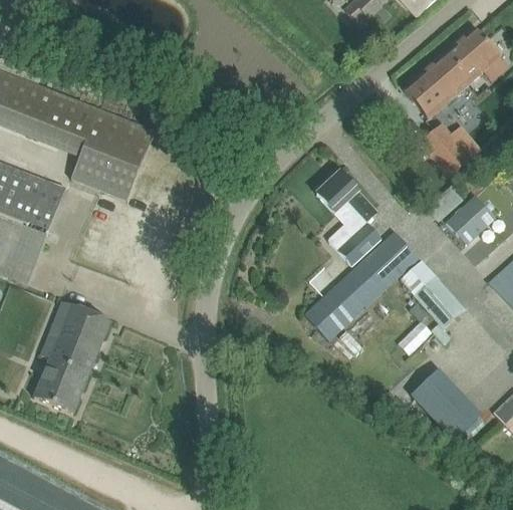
[(354,0),(345,8),(358,23),(373,11),(380,5),(375,0),(354,0)]
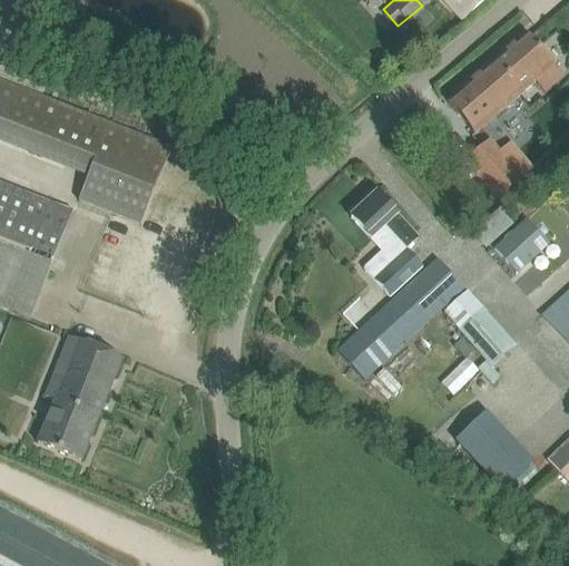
[(448,0),(462,17),(481,0),(448,0)]
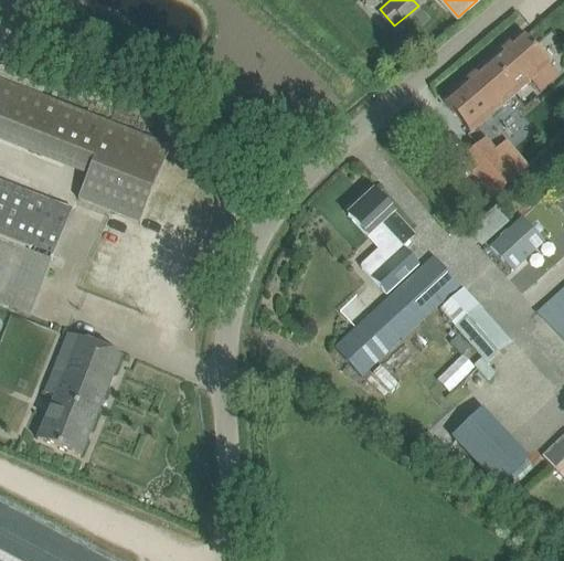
[(418,6),(411,12),(419,22),(427,16),(418,6)]
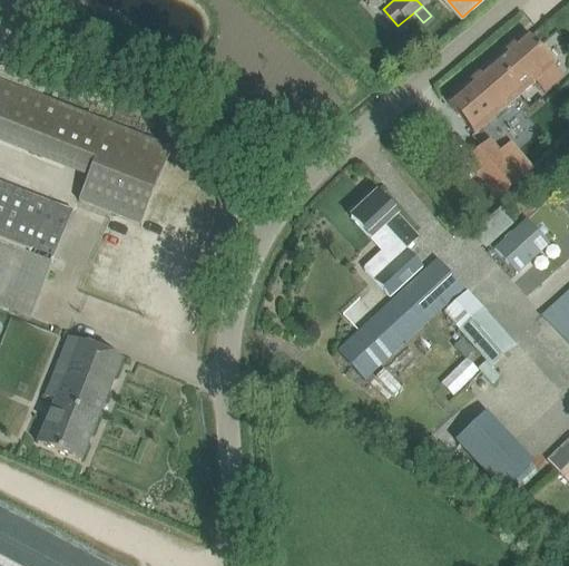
[(535,79),(545,90),(561,75),(525,31),(447,99),(474,132),(535,79)]
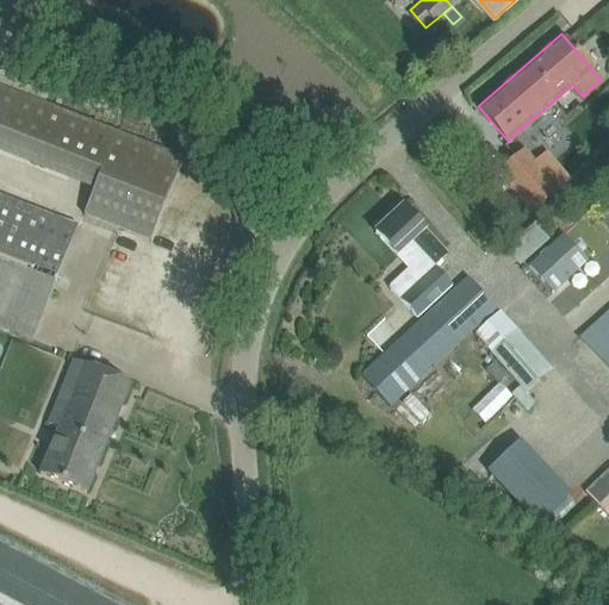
[(82,211),(128,230),(149,238),(182,154),(160,145),(0,81),(0,142),(95,180),(82,211)]
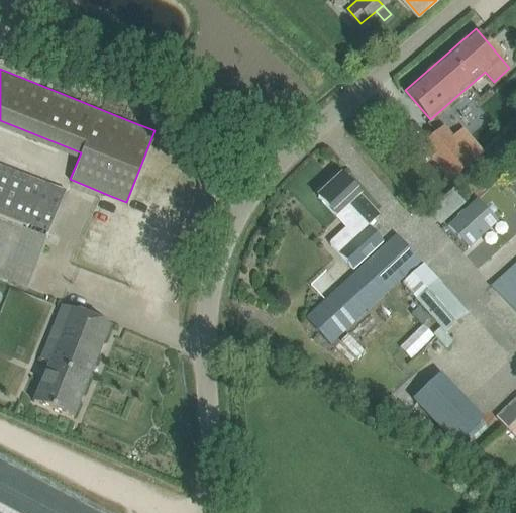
[(440,122),(419,141),(449,175),(471,157),(440,122)]
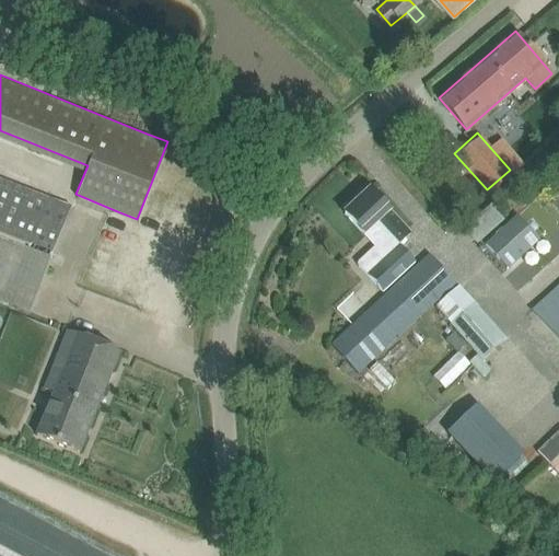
[(0,297),(9,301),(30,309),(70,205),(0,176),(0,297)]
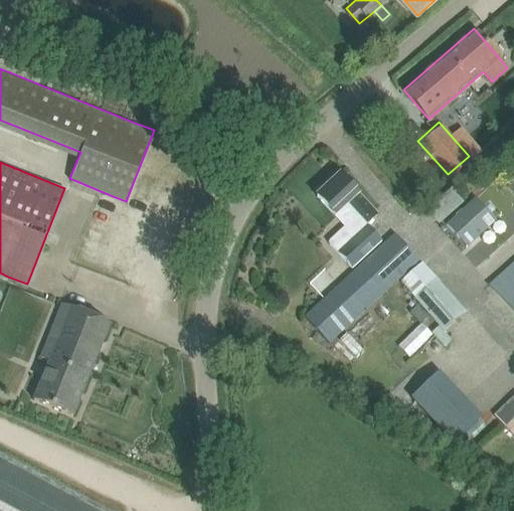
[(353,269),(383,240),(363,219),(374,209),(339,172),(316,194),(344,224),(327,240),(353,269)]
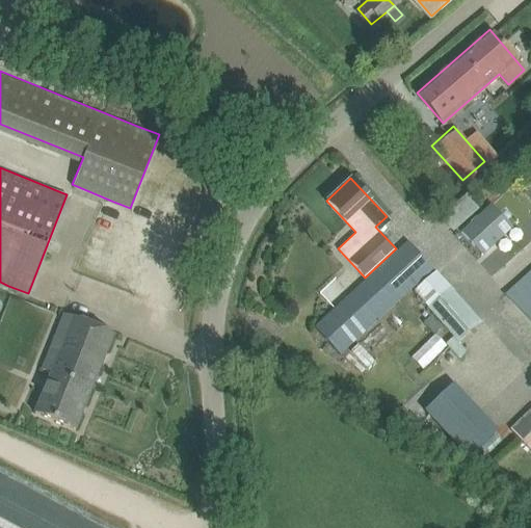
[(489,202),(459,229),(481,252),(510,225),(489,202)]
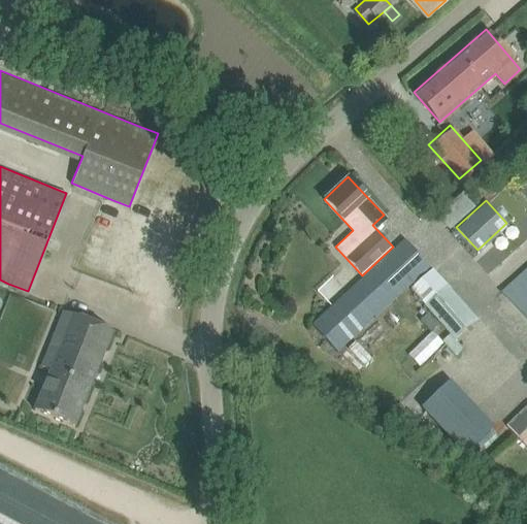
[(362,275),(347,289),(331,272),(316,288),(331,304),(311,323),(336,349),(427,264),(403,237),(393,247),(362,275)]
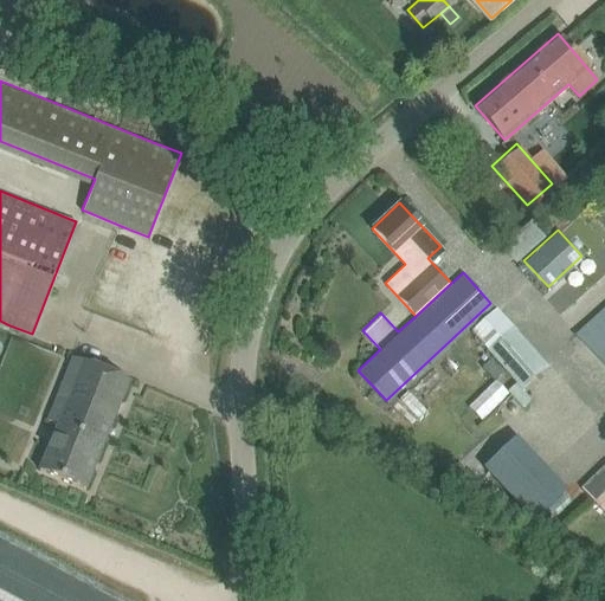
[(604,302),(574,330),(604,363),(604,302)]
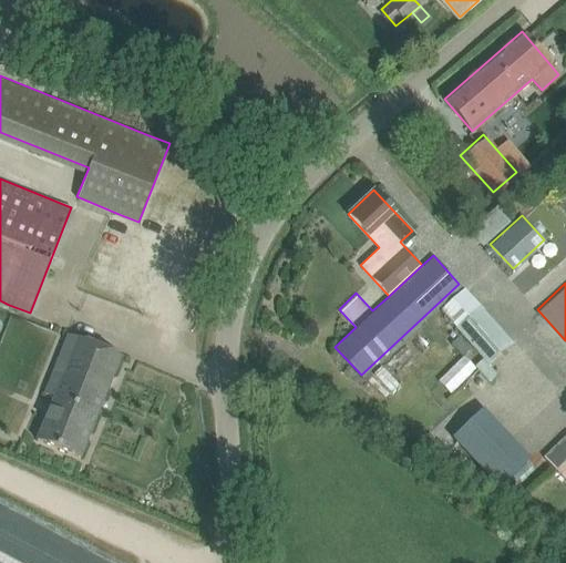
[(511,340),(464,286),(441,307),(489,360),(511,340)]
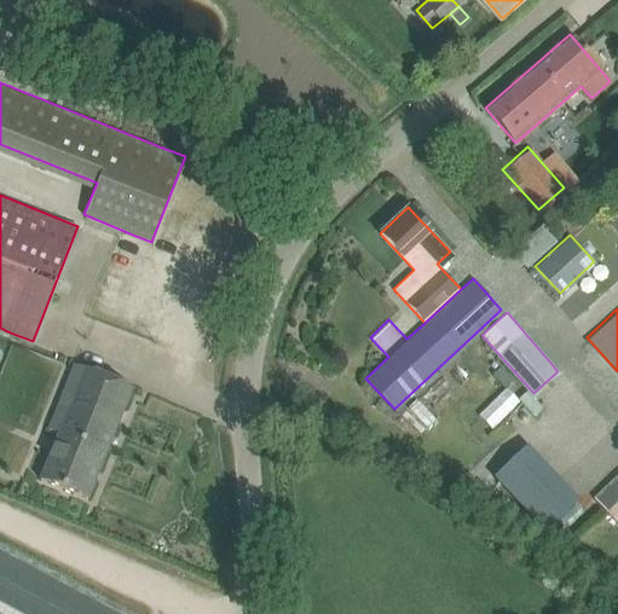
[(39,479),(64,488),(86,497),(131,387),(76,364),(50,427),(58,429),(39,479)]
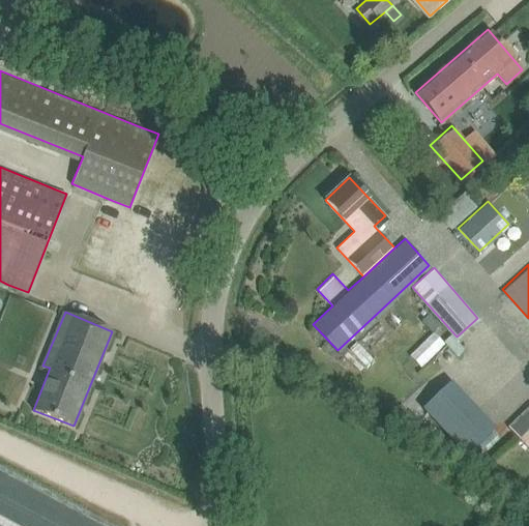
[(450,333),(443,340),(456,354),(463,348),(450,333)]
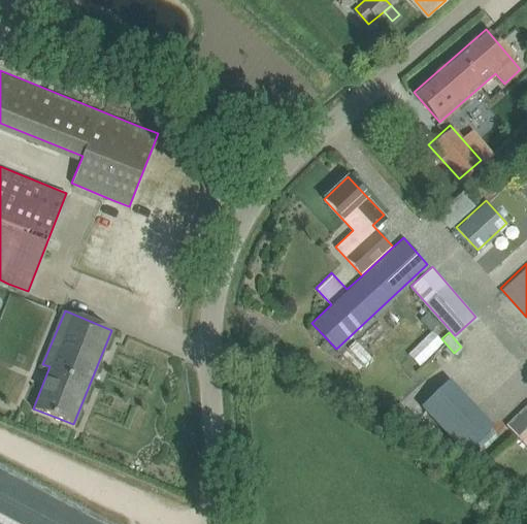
[(422,405),(465,453),(493,427),(450,380),(422,405)]
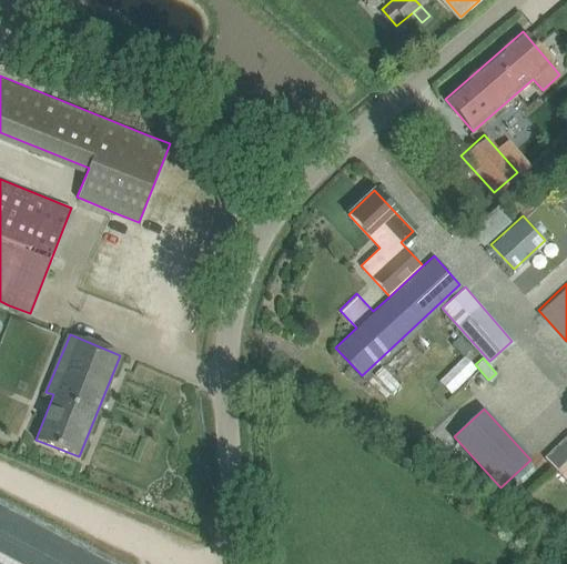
[(566,434),(544,455),(556,469),(565,479),(566,476),(566,434)]
